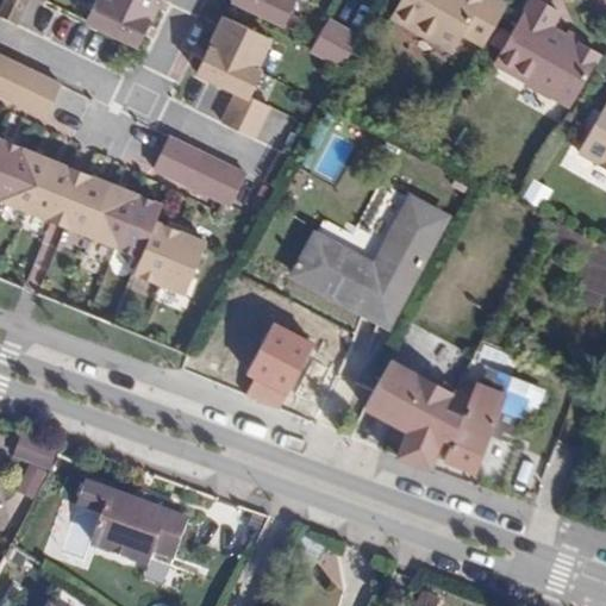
[(8,0),(1,14),(17,23),(27,0),(8,0)]
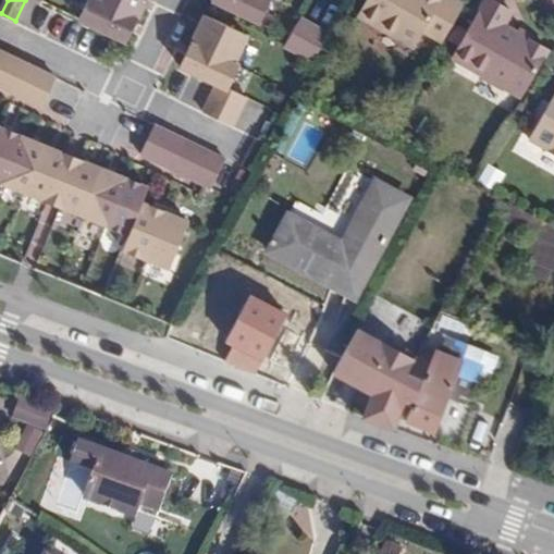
[(89,0),(81,19),(84,20),(127,41),(132,33),(139,19),(100,0),(89,0)]
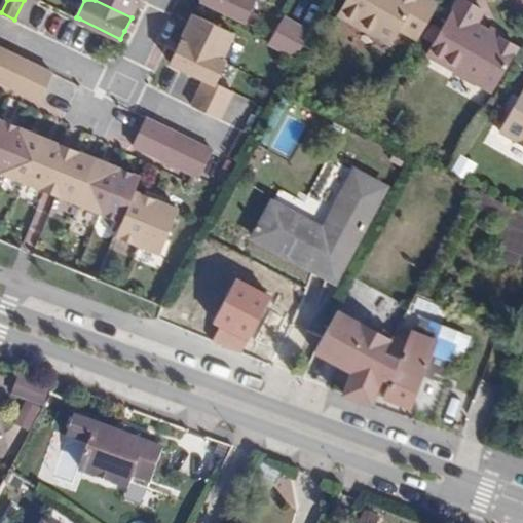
[(95,0),(132,17),(138,2),(139,0),(95,0)]
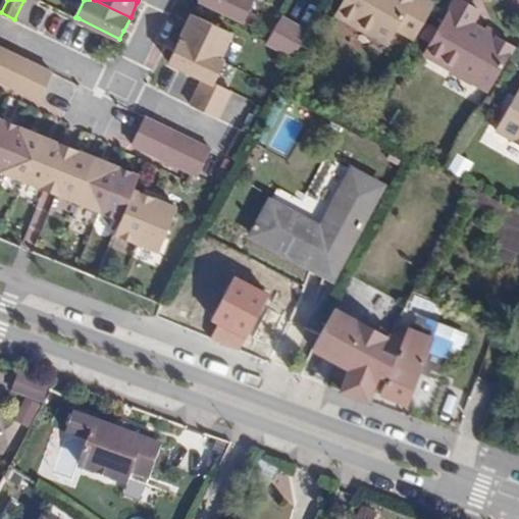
[(201,0),(244,20),(254,0),(201,0)]
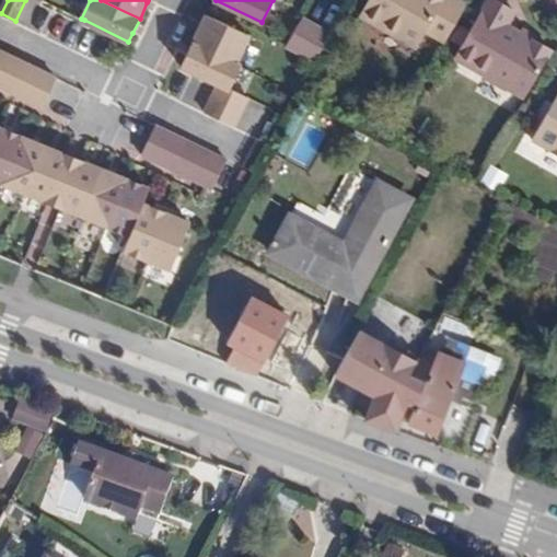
[(444,41),(463,10),(444,0),(368,0),(360,14),(417,46),(426,31),(444,41)]
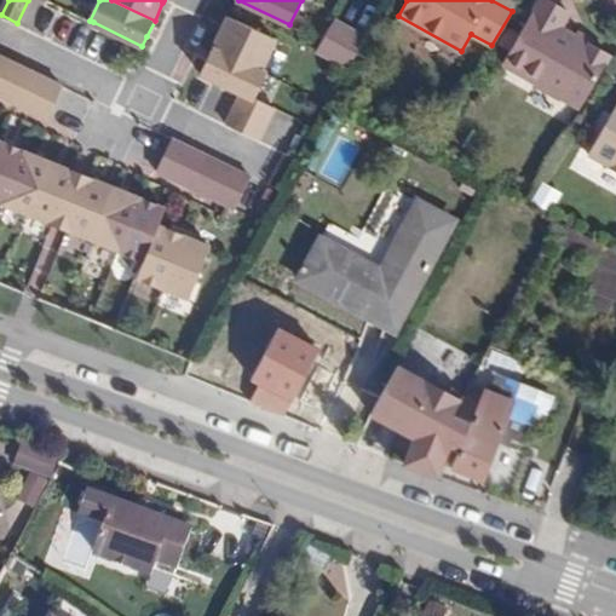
[(580,107),(610,55),(562,27),(570,12),(548,0),(537,0),(504,62),(536,81),(535,82),(560,97),(562,96),(580,107)]
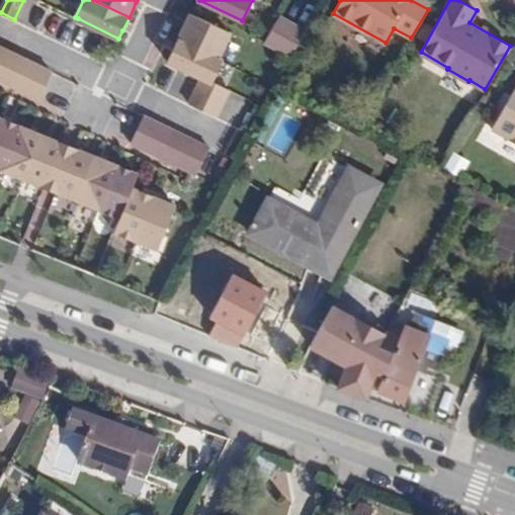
[(231,32),(191,13),(184,28),(178,39),(219,59),(219,58),(231,32)]
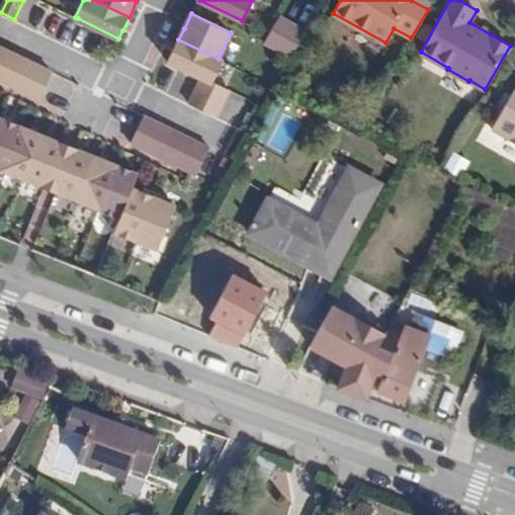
[(278,49),(292,23),(279,15),(265,41),(278,49)]
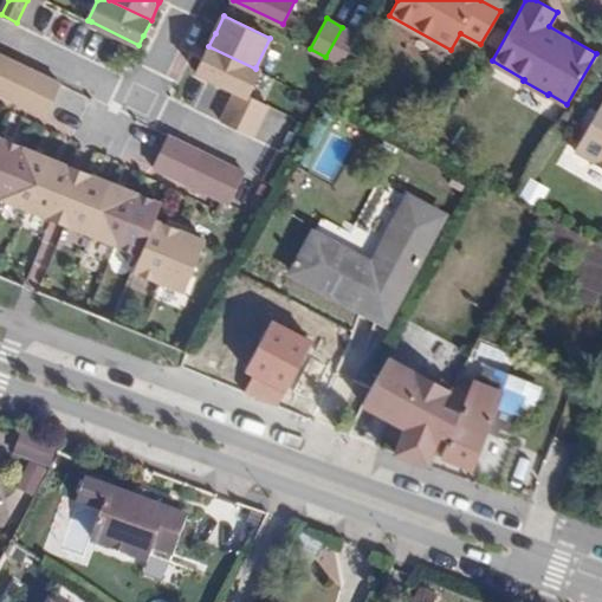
[(342,27),(325,57),(338,65),(356,34),(342,27)]
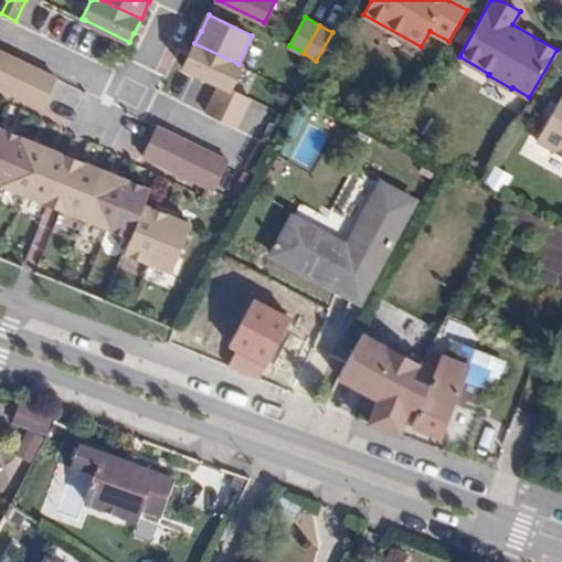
[(239,64),(194,43),(191,51),(183,66),(195,73),(208,78),(221,84),(232,89),(243,65),(239,63),(239,64)]
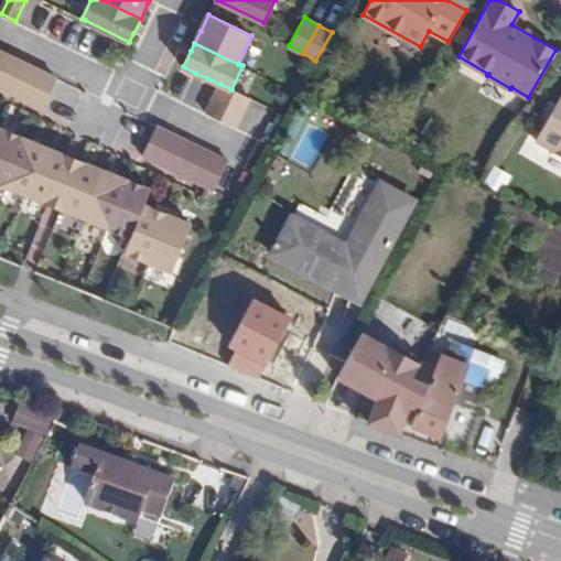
[(15,57),(1,51),(0,53),(0,86),(1,86),(15,57)]
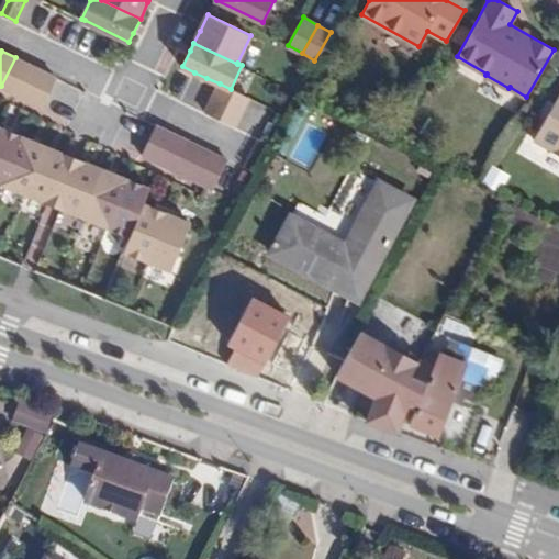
[(29,64),(15,57),(1,86),(14,93),(22,78),(29,64)]
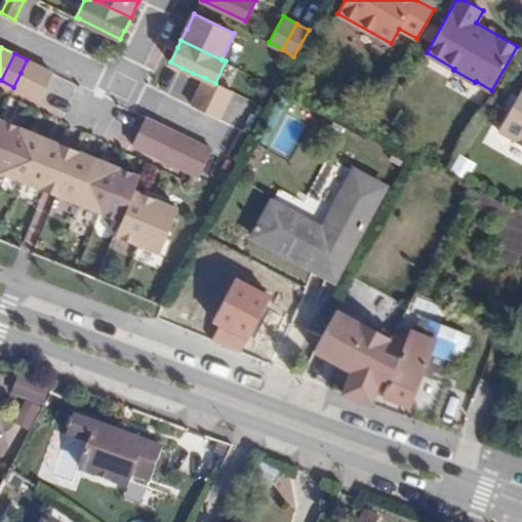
[(53,73),(27,59),(21,73),(47,86),(53,73)]
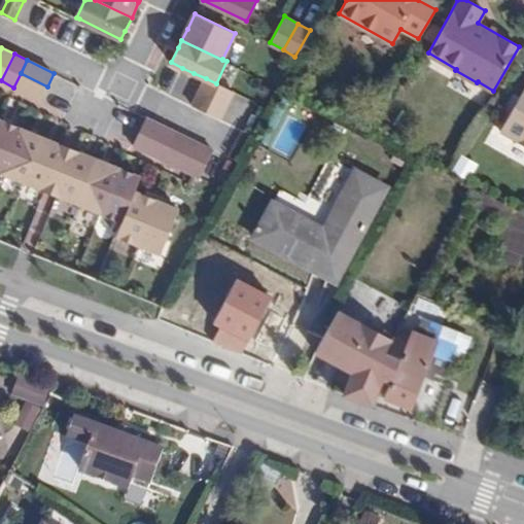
[(47,86),(21,73),(13,88),(41,100),(47,86)]
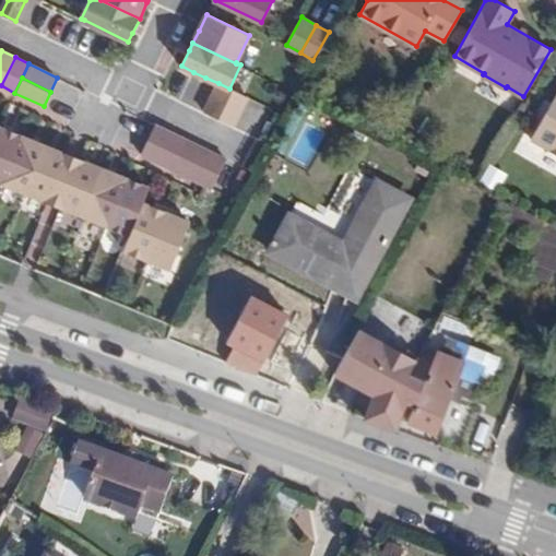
[(229,89),(219,83),(217,84),(204,111),(220,119),(233,91),(229,89)]
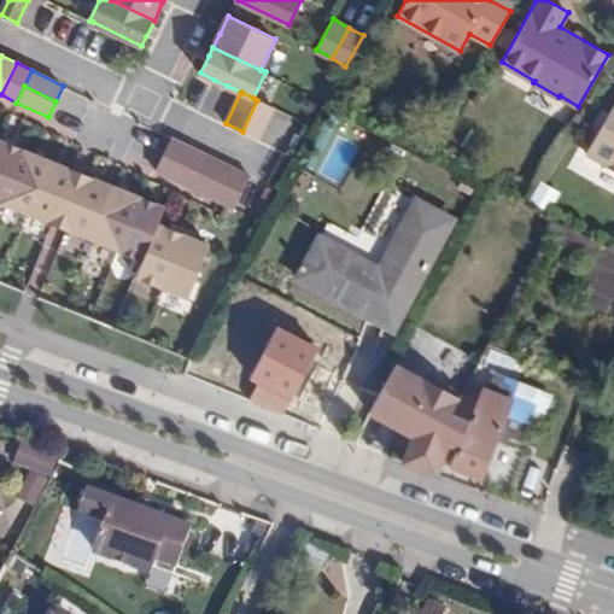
[(243,132),(258,139),(274,106),(257,99),(257,100),(243,132)]
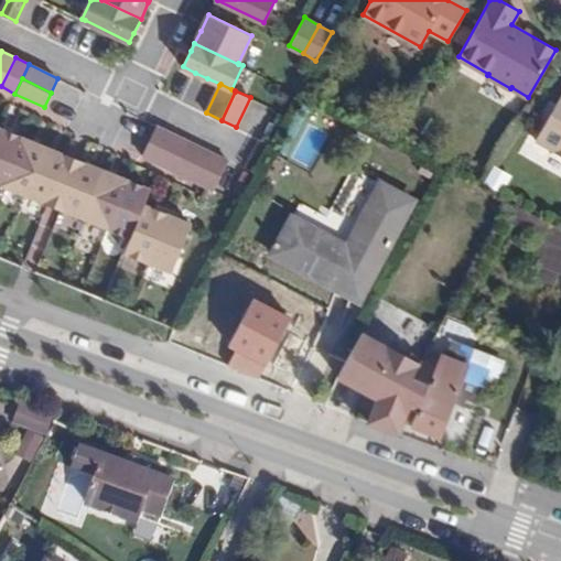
[(560,93),(535,139),(560,153),(560,93)]
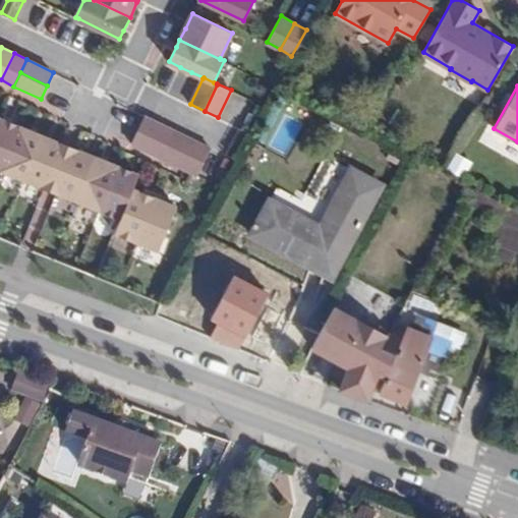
[(145,116),(145,117),(138,129),(165,142),(171,128),(145,116)]
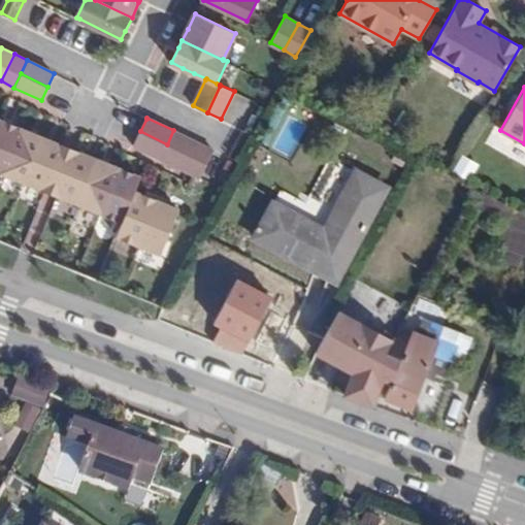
[(0,171),(3,172),(21,128),(0,119),(0,171)]
